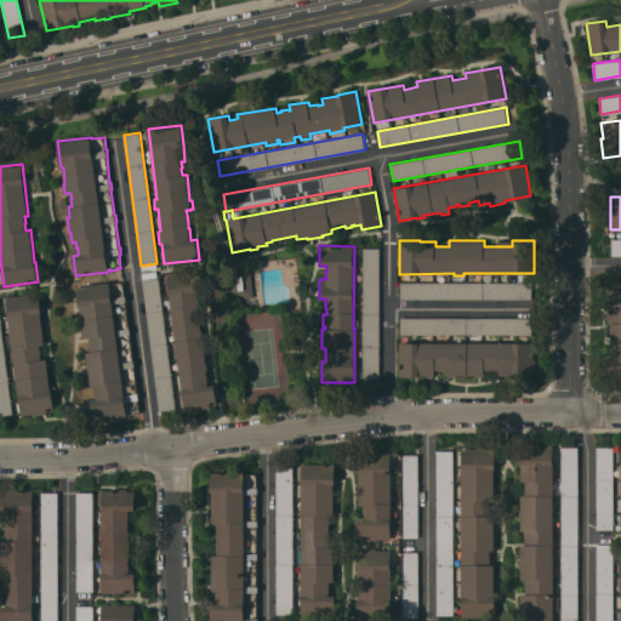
[(380,380),(363,380),(363,248),(380,248),(380,380)]
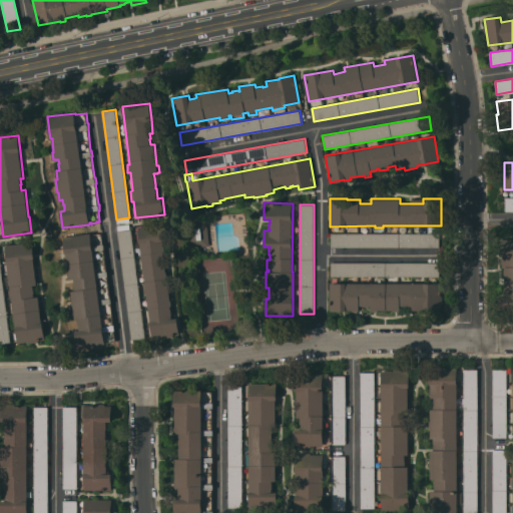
[(209,245),(189,247),(186,221),(206,219),(209,245)]
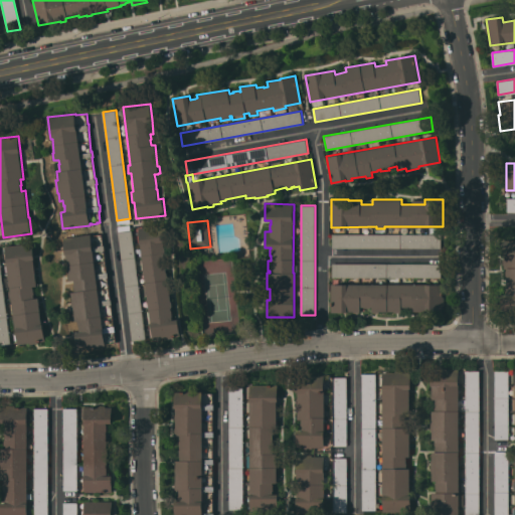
[(166,224),(168,240),(163,240),(164,246),(165,246),(166,252),(164,252),(165,255),(167,265),(166,265),(167,272),(168,279),(168,280),(169,282),(170,282),(170,287),(171,301),(172,301),(173,306),(172,306),(172,308),(172,310),(173,316),(172,316),(173,320),(178,319),(180,335),(173,336),(173,338),(165,339),(165,337),(153,339),(147,296),(145,296),(143,286),(146,285),(138,227),(166,224)]
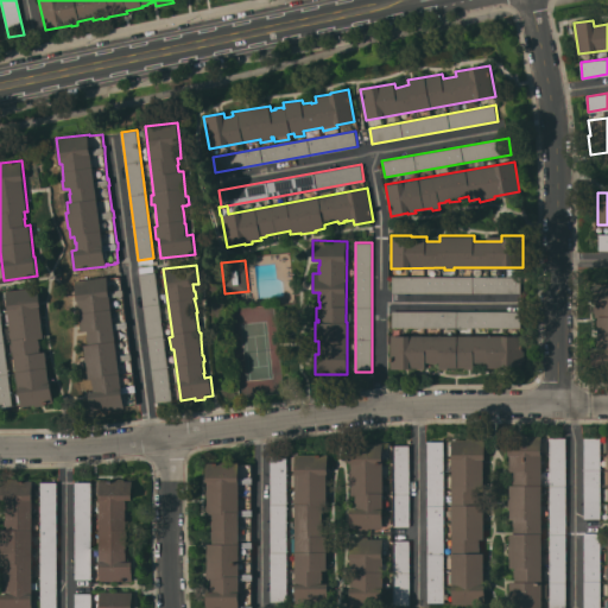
[(172,400),(156,401),(139,273),(156,272),(172,400)]
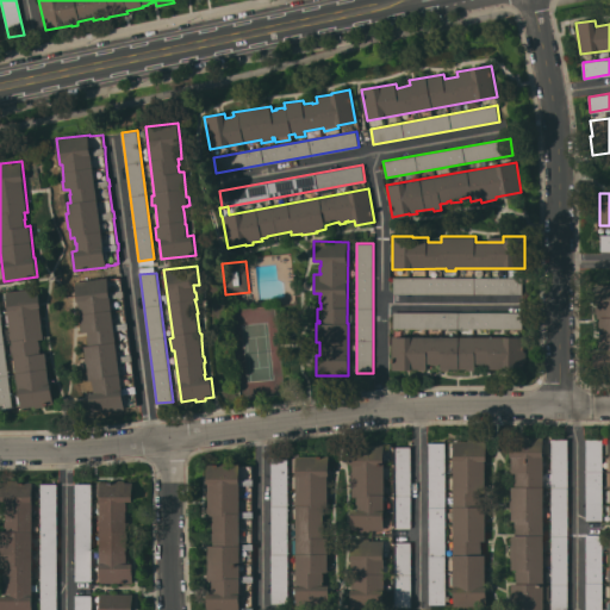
[(123,291),(124,290),(124,297),(123,297),(126,322),(128,322),(129,328),(128,329),(131,354),(132,354),(132,360),(131,361),(135,386),(136,386),(137,392),(136,392),(137,405),(123,408),(124,409),(93,414),(89,394),(95,393),(94,386),(93,386),(93,380),(89,380),(88,371),(87,372),(85,356),(86,355),(85,346),(88,346),(87,335),(88,335),(88,331),(83,332),(82,331),(81,331),(80,324),(82,324),(80,306),(79,306),(75,281),(107,277),(107,279),(120,278),(123,291)]
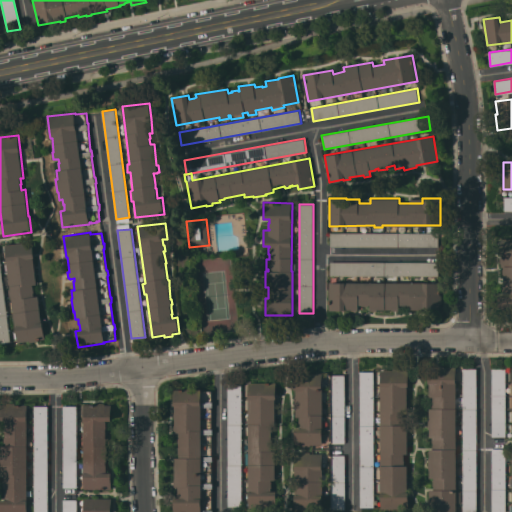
[(438,233),(438,247),(330,246),(330,232),(438,233)]
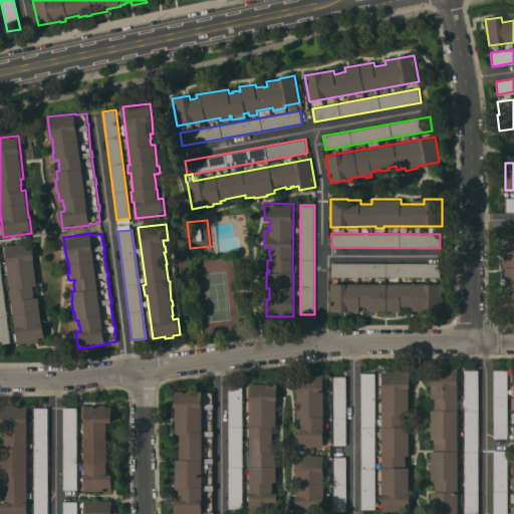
[(513,311),(500,311),(499,293),(506,293),(506,268),(504,268),(504,265),(502,265),(502,259),(504,259),(504,255),(500,255),(500,240),(513,239),(513,311)]
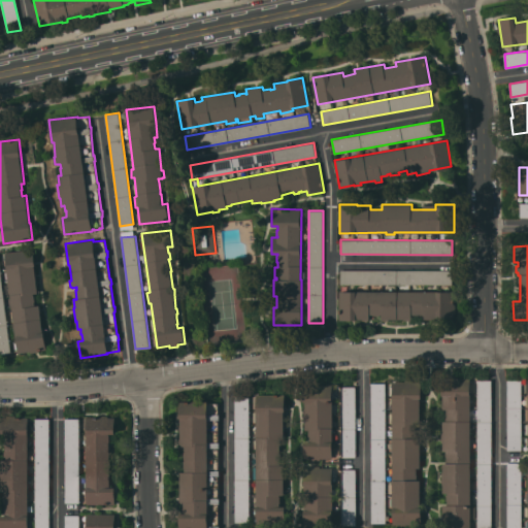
[(33,249),(35,265),(34,265),(38,293),(34,294),(34,295),(35,295),(35,301),(35,305),(39,305),(41,305),(41,312),(40,312),(43,332),(44,332),(46,349),(38,350),(39,352),(31,353),(31,351),(18,353),(18,349),(15,349),(14,343),(17,342),(15,335),(11,336),(10,326),(14,326),(13,321),(10,322),(9,314),(12,312),(10,294),(6,294),(4,285),(9,284),(5,253),(33,249)]
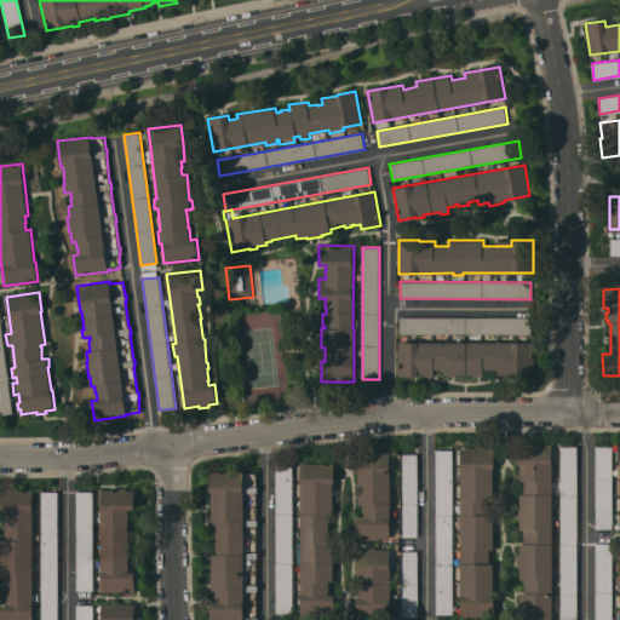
[(0,317),(12,414),(0,414),(0,317)]
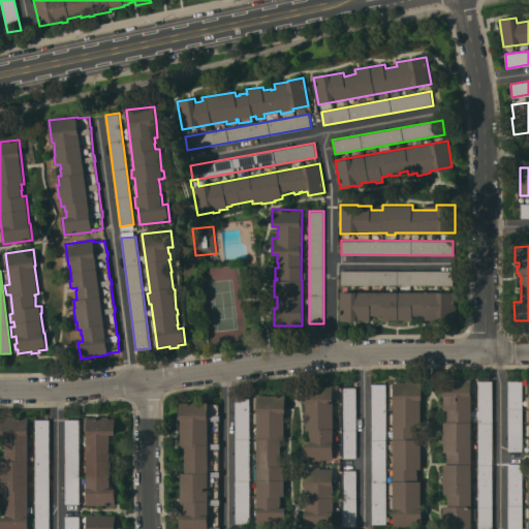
[(453,271),(453,284),(341,284),(341,271),(453,271)]
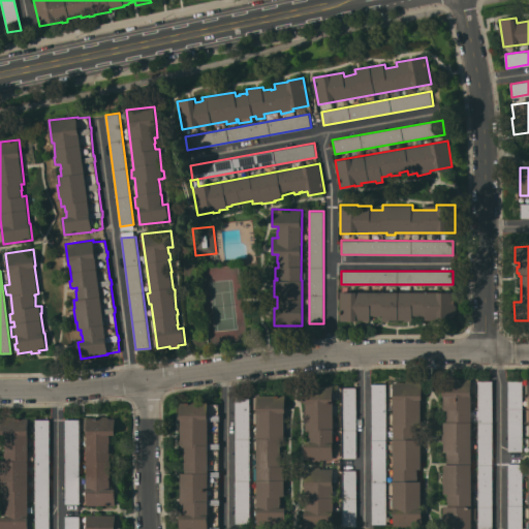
[(455,291),(455,305),(456,305),(456,313),(455,313),(455,319),(439,319),(439,321),(433,321),(433,319),(424,319),(424,315),(412,315),(412,319),(411,319),(411,320),(405,320),(405,319),(390,319),(390,320),(383,320),(383,319),(382,319),(382,315),(370,315),(370,321),(363,321),(363,319),(355,319),(355,320),(340,320),(340,291),(455,291)]
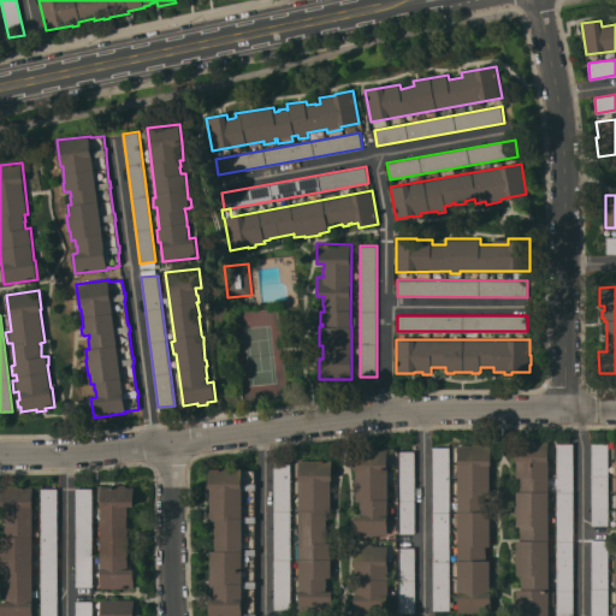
[(549,615),(516,615),(516,590),(521,590),(521,575),(516,575),(516,540),(521,540),(521,526),(516,526),(516,516),(515,516),(515,502),(516,502),(516,491),(520,491),(520,478),(516,478),(516,461),(515,461),(515,442),(549,442),(549,615)]
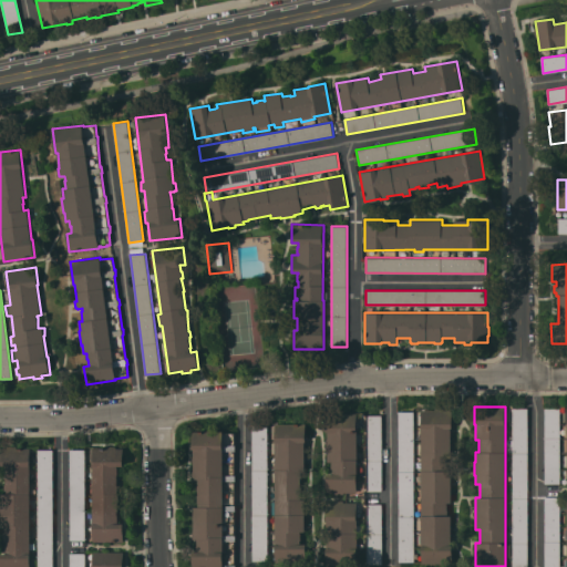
[(435,410),(435,408),(444,408),(444,410),(452,410),(452,563),(421,563),(422,455),(419,455),(419,443),(422,443),(422,410),(435,410)]
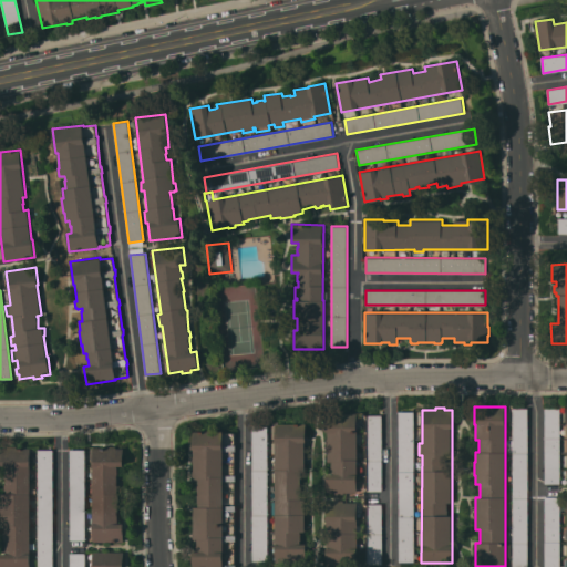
[(527,566),(513,566),(513,408),(527,408),(527,566)]
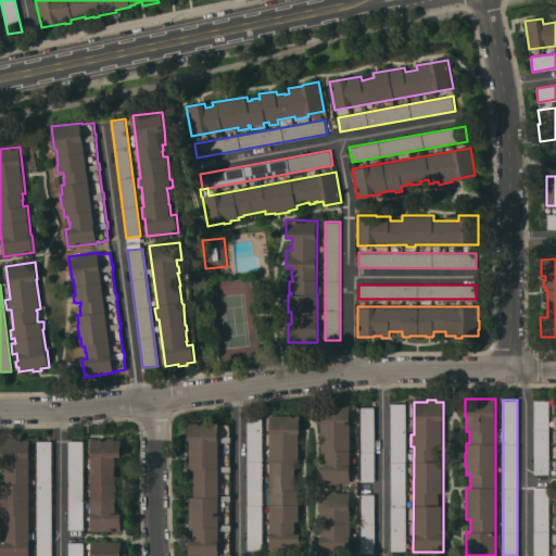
[(550,400),(550,474),(534,474),(534,400),(550,400)]
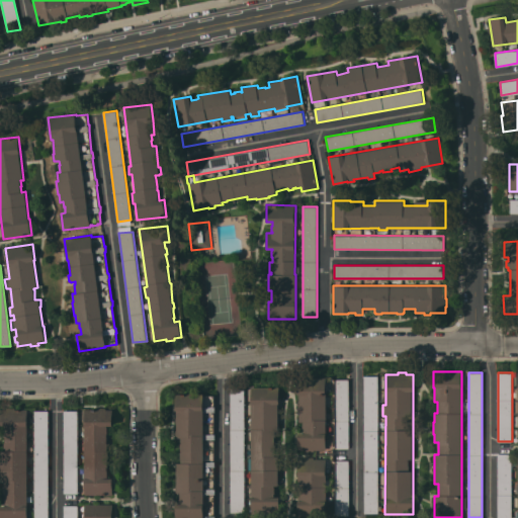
[(377,513),(363,513),(364,376),(378,376),(377,513)]
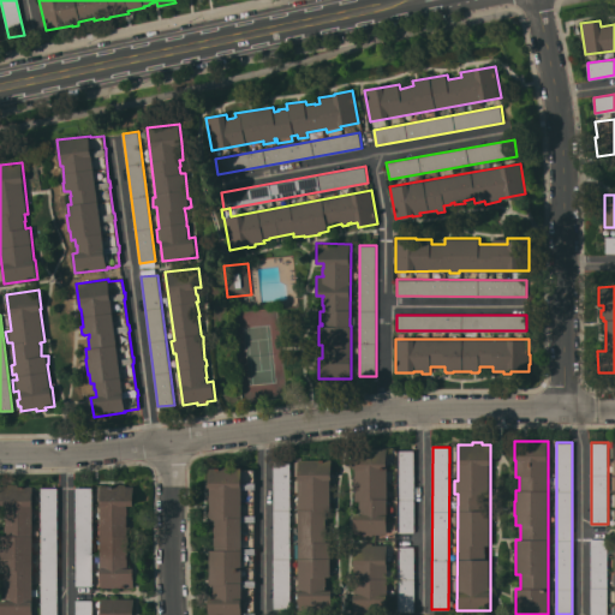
[(387,535),(372,535),(372,536),(363,536),(363,533),(353,533),(353,514),(359,514),(359,501),(356,501),(356,469),(354,469),(354,448),(387,448),(387,535)]
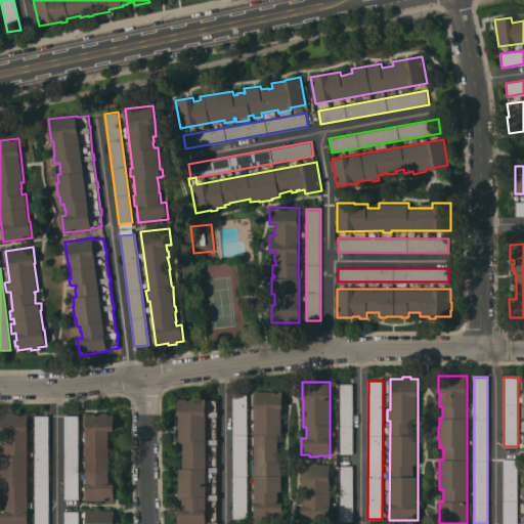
[(353,453),(339,453),(339,384),(353,384),(353,453)]
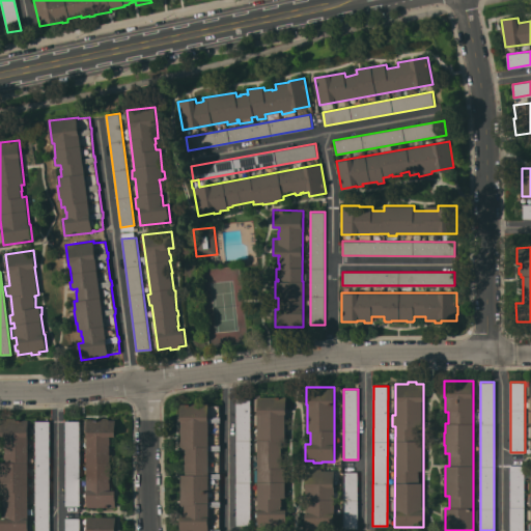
[(286,396),(286,414),(285,414),(285,442),(282,442),(282,468),(285,468),(285,491),(286,491),(286,497),(285,497),(285,498),(281,498),(281,499),(282,499),(282,509),(286,509),(286,527),(257,527),(257,481),(255,481),(255,470),(257,470),(258,424),(255,424),(255,415),(258,415),(258,411),(255,411),(255,400),(258,400),(258,396),(286,396)]
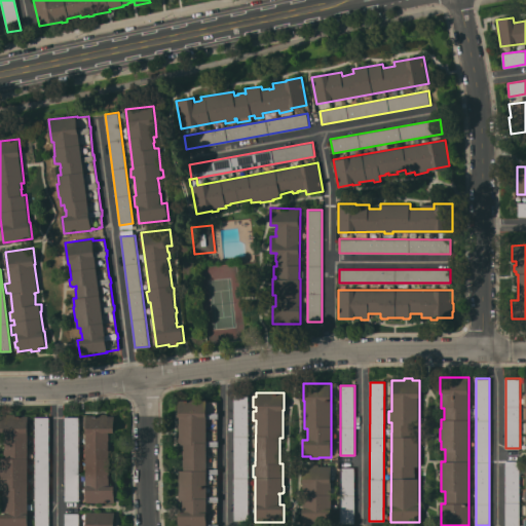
[(249,520),(234,520),(234,395),(249,395),(249,520)]
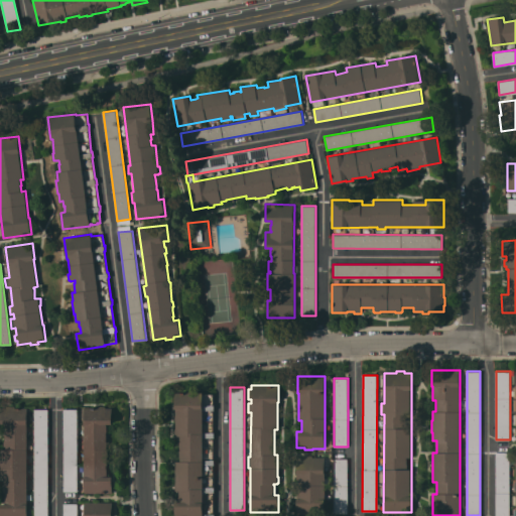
[(214,404),(215,404),(215,410),(214,410),(214,432),(215,432),(215,437),(214,437),(214,460),(215,460),(215,465),(214,465),(214,487),(215,487),(215,492),(214,492),(214,514),(214,515),(175,515),(175,502),(179,502),(179,491),(176,491),(176,462),(180,462),(180,458),(180,436),(176,436),(176,434),(175,434),(175,429),(176,429),(176,421),(175,421),(175,414),(176,414),(176,408),(175,408),(175,392),(202,392),(202,394),(214,394),(214,404)]
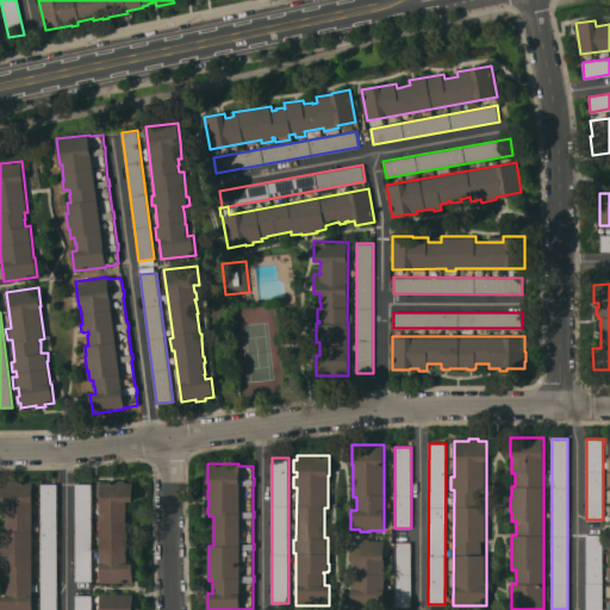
[(0,609),(0,596),(6,596),(6,591),(5,591),(5,584),(6,584),(6,582),(5,582),(5,579),(5,573),(5,565),(1,565),(1,530),(6,530),(6,502),(0,502),(0,483),(7,483),(7,480),(18,480),(18,481),(32,481),(32,483),(36,483),(36,499),(32,499),(32,549),(36,549),(36,567),(32,567),(32,570),(36,570),(36,583),(32,583),(32,609),(0,609)]
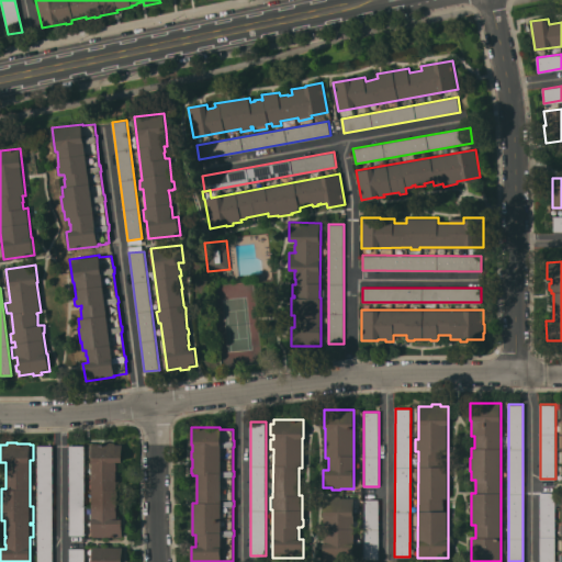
[(92,458),(90,458),(90,444),(105,444),(105,442),(112,442),(112,444),(123,444),(123,462),(116,462),(116,463),(117,463),(117,470),(116,470),(116,481),(117,481),(117,487),(116,487),(116,490),(117,490),(117,491),(119,491),(119,497),(117,497),(117,506),(116,506),(116,510),(117,510),(117,518),(123,518),(123,537),(92,537),(92,458)]
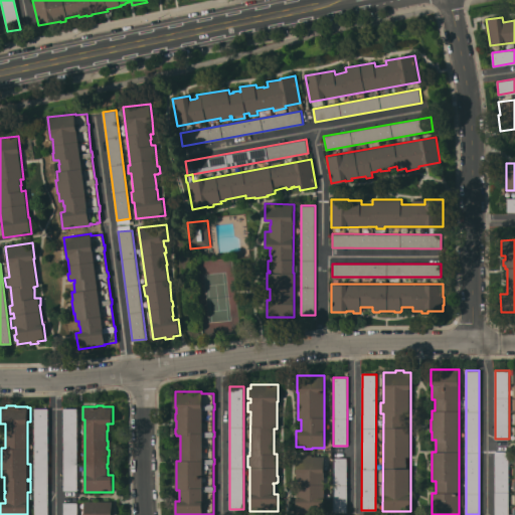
[(48,514),(34,514),(34,408),(48,408),(48,514)]
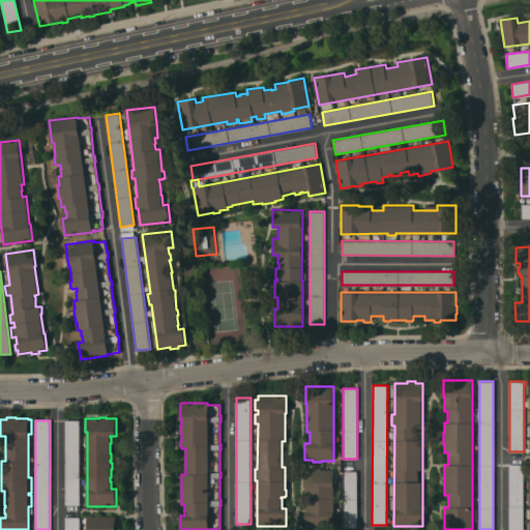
[(80,504),(65,504),(65,420),(80,420),(80,504)]
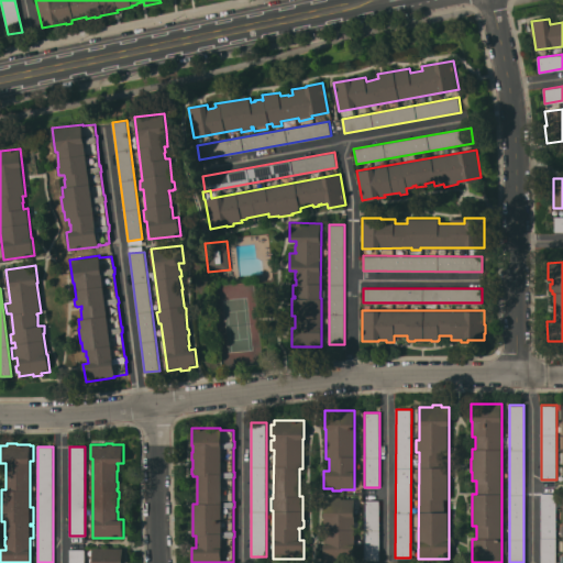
[(555,494),(555,562),(541,562),(541,494),(555,494)]
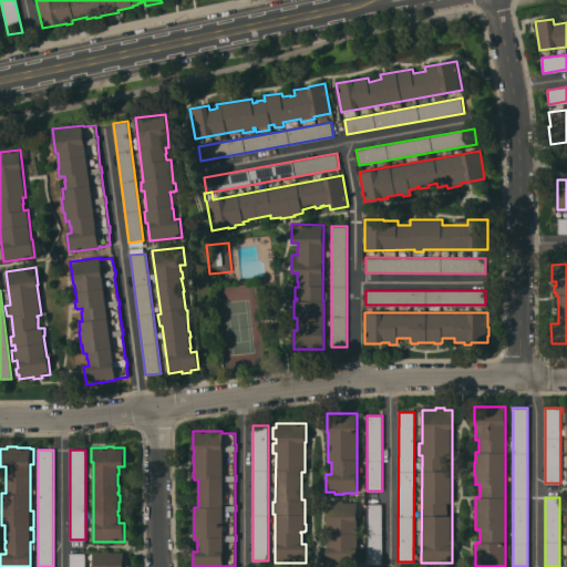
[(357,566),(326,566),(327,548),(328,548),(328,521),(327,521),(327,503),(333,503),(333,501),(343,501),(343,502),(357,502),(357,566)]
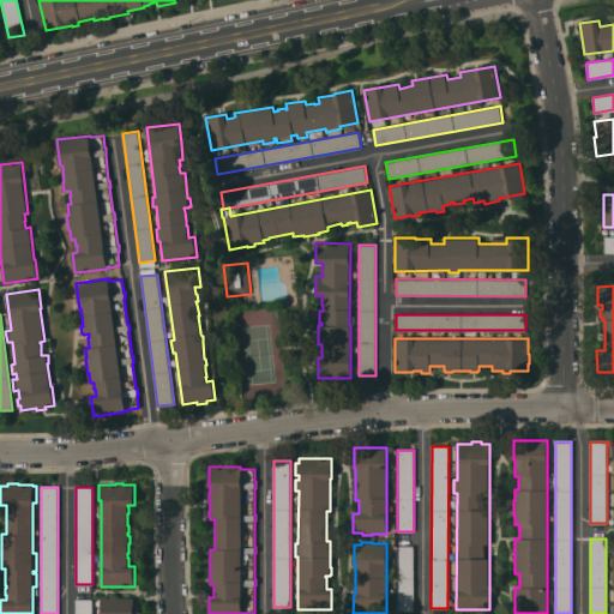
[(414,611),(398,611),(397,546),(413,546),(414,611)]
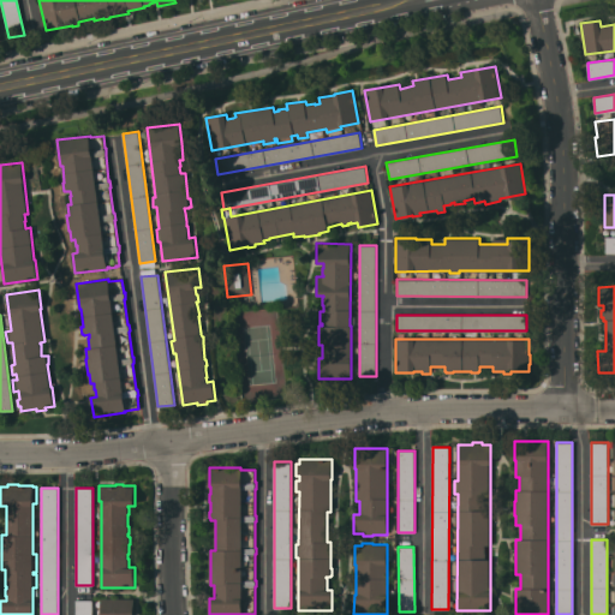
[(133,598),(133,614),(101,614),(101,598),(133,598)]
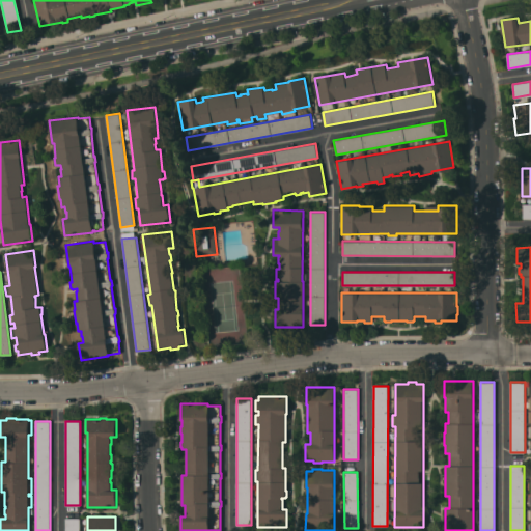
[(80,530),(65,530),(65,518),(80,518),(80,530)]
